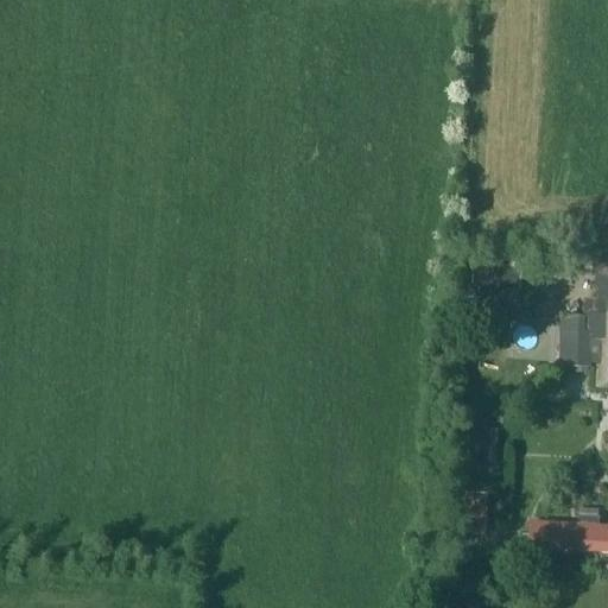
[(474,264),(472,289),(462,289),(461,299),(474,301),(474,298),(489,299),(489,302),(495,303),(496,298),(504,299),(505,290),(520,291),(521,268),(474,264)]
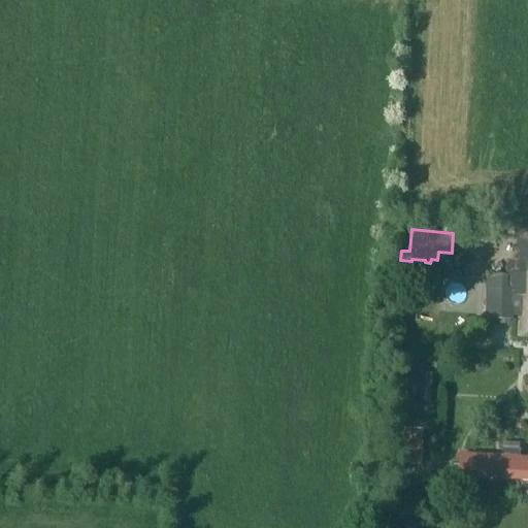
[(527,241),(527,229),(515,229),(514,241),(520,242),(527,241)]
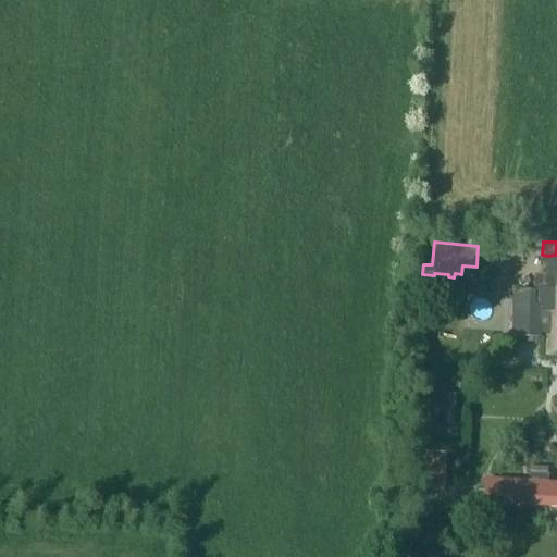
[(535,275),(535,288),(534,302),(515,301),(514,337),(542,338),(543,313),(547,313),(545,356),(556,355),(556,255),(548,256),(547,274),(546,274),(546,275),(535,275)]
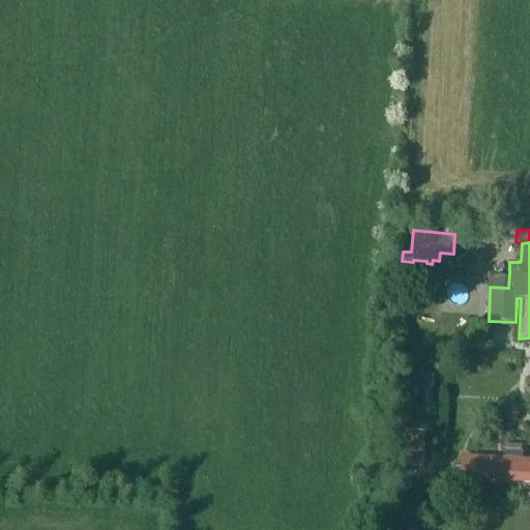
[(425,406),(425,375),(409,375),(408,406),(425,406)]
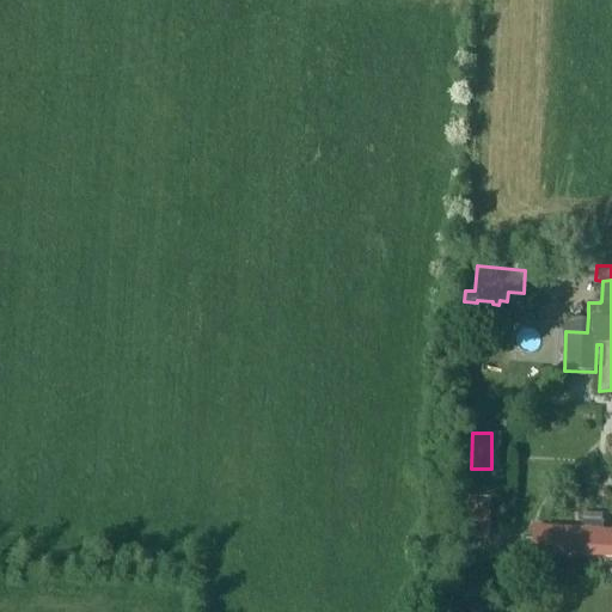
[(489,540),(491,500),(469,499),(467,540),(489,540)]
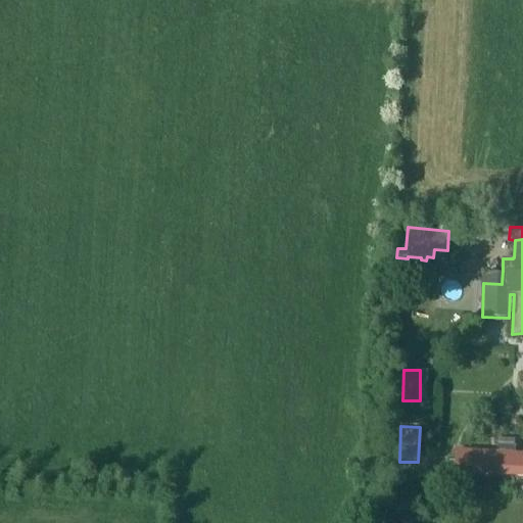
[(456,474),(522,477),(522,453),(457,449),(456,474)]
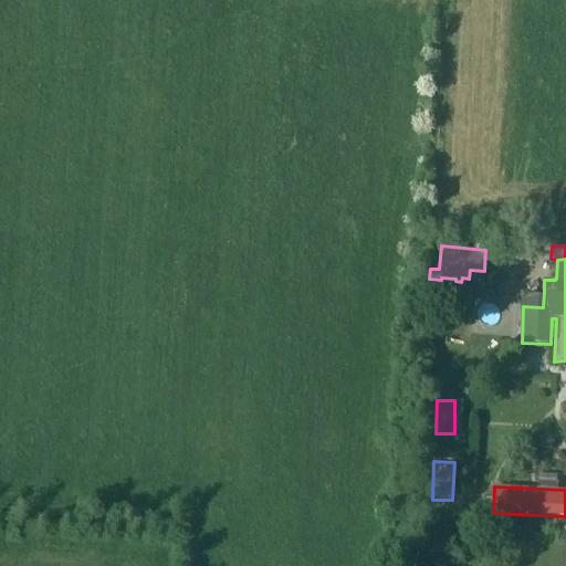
All buildings are outlined.
